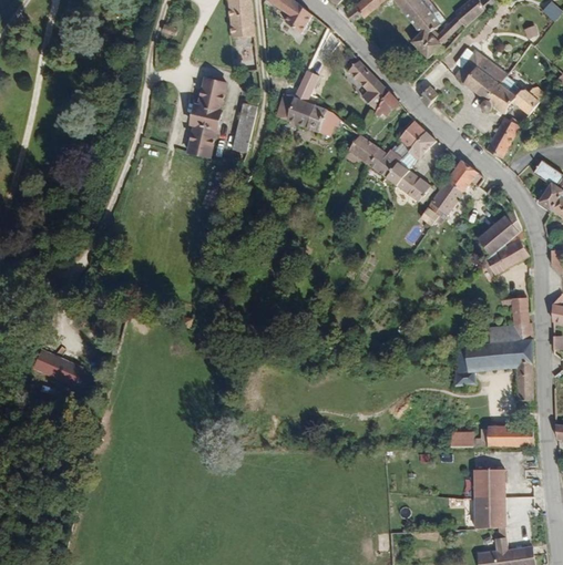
[(231,0),(235,41),(255,39),(249,0),(231,0)]
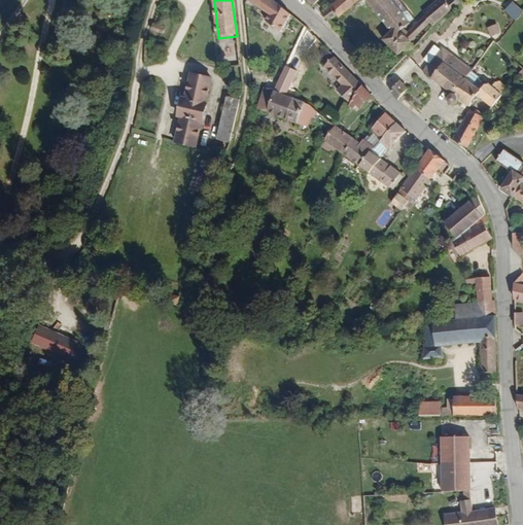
[(247,0),(267,16),(276,5),(270,0),(247,0)]
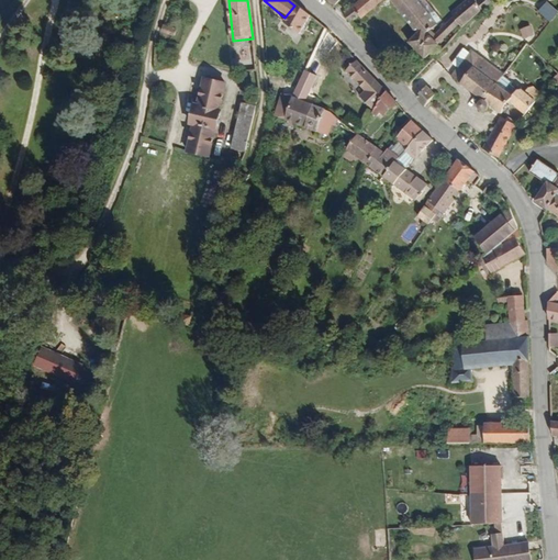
[(361,0),(360,1),(371,13),(386,0),(361,0)]
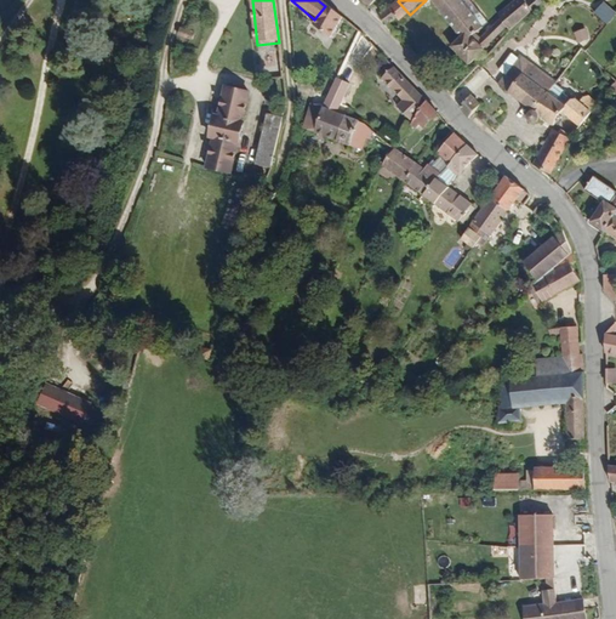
[(486,33),(486,30),(458,0),(428,0),(461,38),(451,47),(469,67),(488,49),(486,33)]
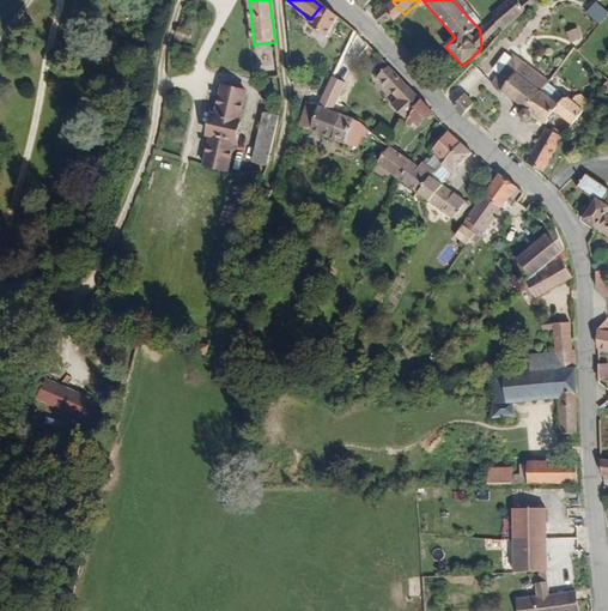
[(527,10),(529,6),(524,1),(523,0),(508,0),(493,16),(496,18),(503,28),(505,31),(527,10)]
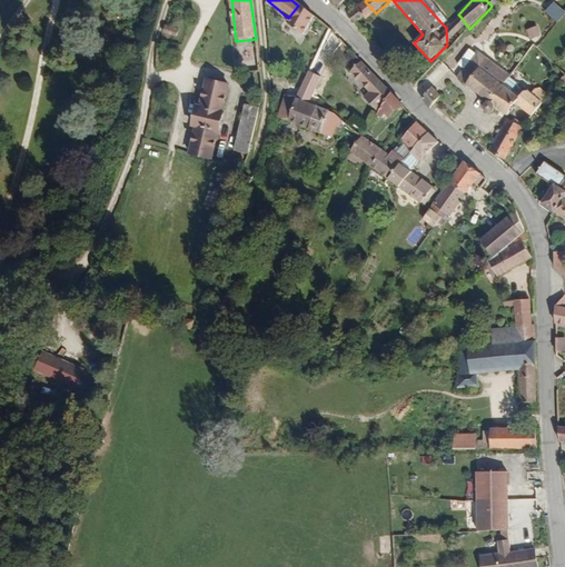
[(542,8),(553,19),(561,11),(549,0),(542,8)]
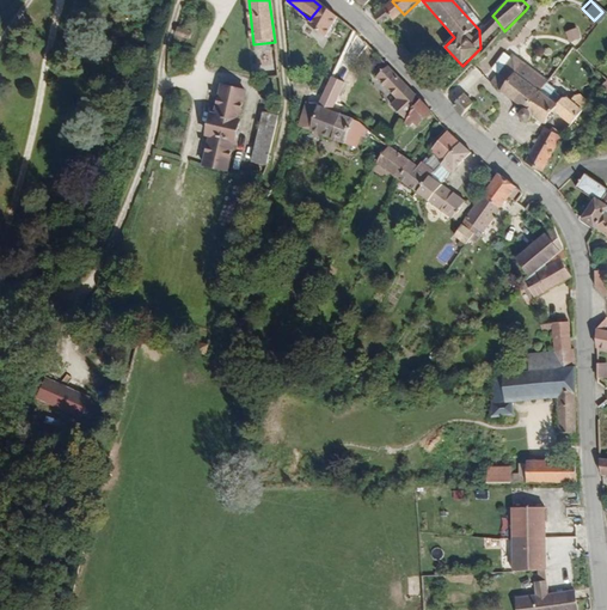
[(393,23),(404,14),(392,1),(371,19),(380,28),(390,19),(393,23)]
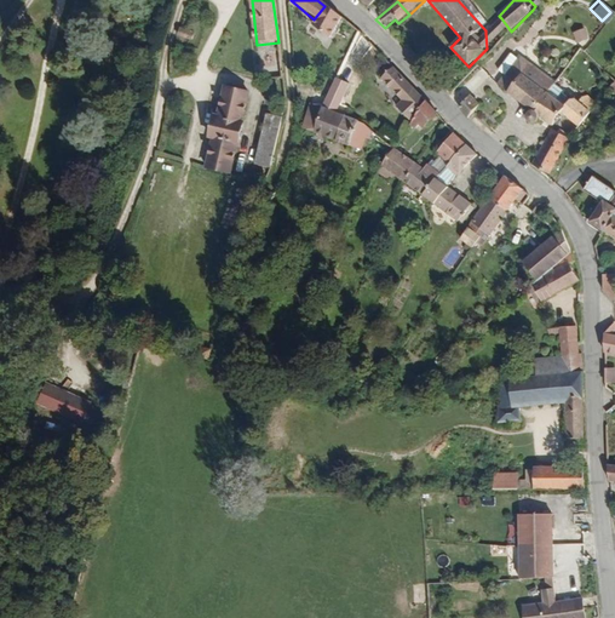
[(314,19),(321,26),(332,12),(325,6),(314,19)]
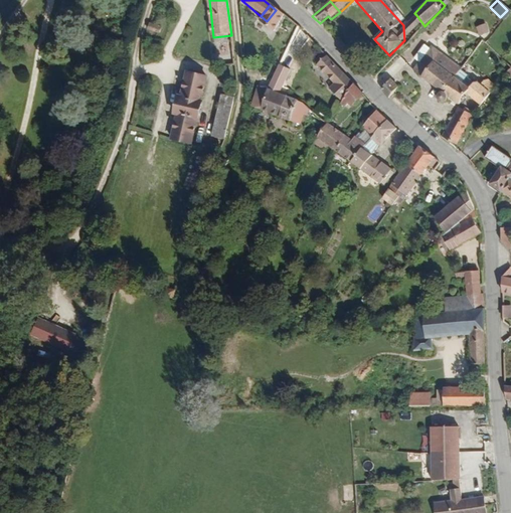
[(422,23),(416,15),(403,27),(404,40),(422,23)]
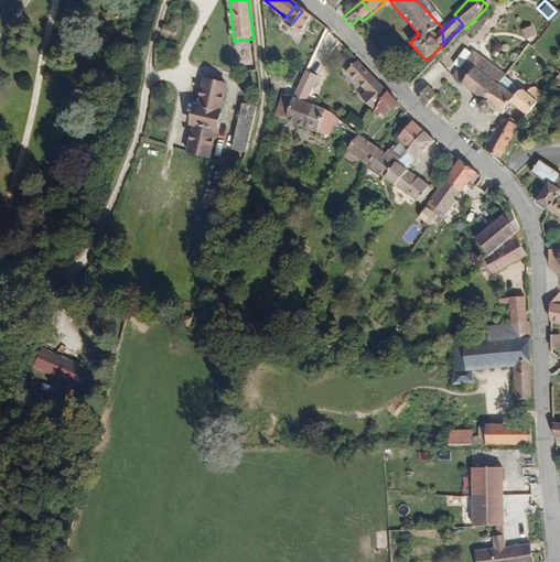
[(525,35),(530,33),(527,26),(521,29),(525,35)]
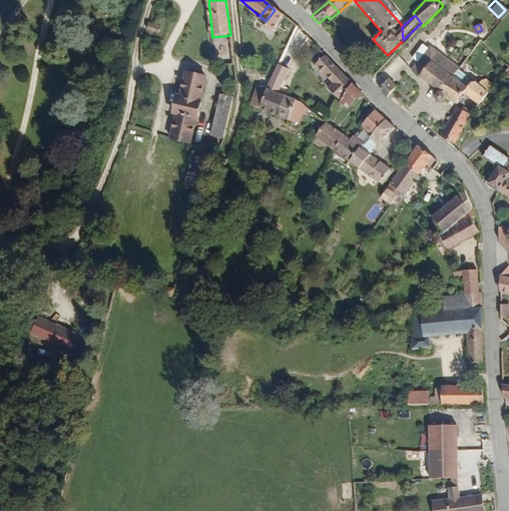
[(148,33),(158,37),(161,29),(151,26),(148,33)]
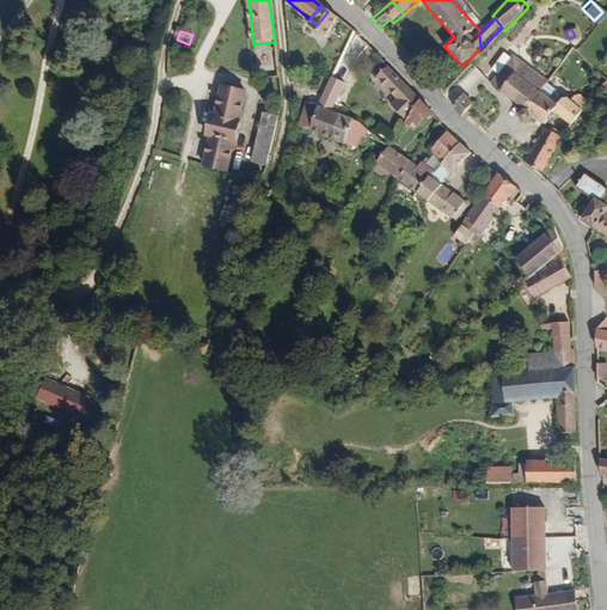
[(523,105),(526,108),(545,80),(532,71),(510,54),(509,55),(503,50),(489,67),(496,73),(490,81),(523,105)]
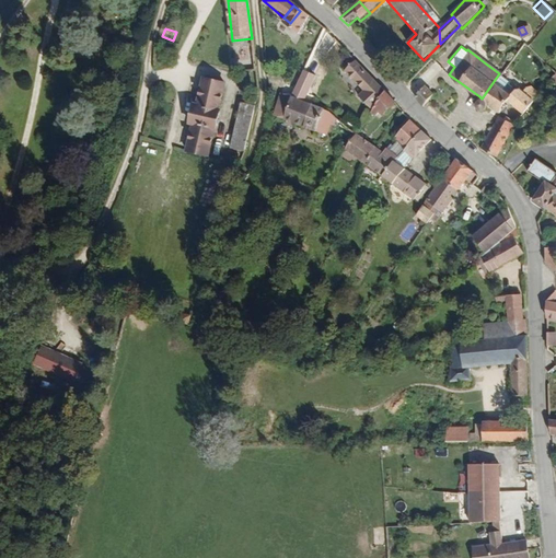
[(358,97),(372,111),(384,94),(355,62),(344,72),(362,93),(358,97)]
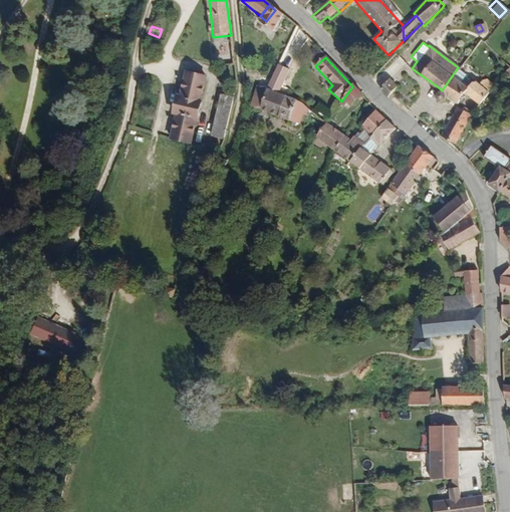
[(365,68),(371,74),(383,63),(375,58),(365,68)]
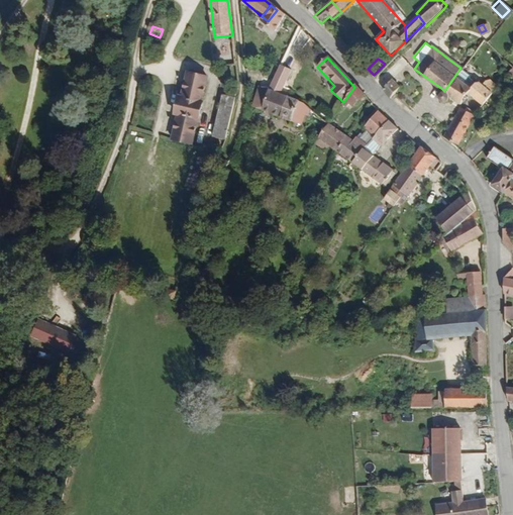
[(472,93),(485,103),(497,86),(486,77),(481,83),(475,78),(479,74),(472,69),(473,67),(466,61),(460,68),(444,91),(441,96),(440,97),(445,101),(449,102),(451,101),(454,97),(464,104),(472,93)]
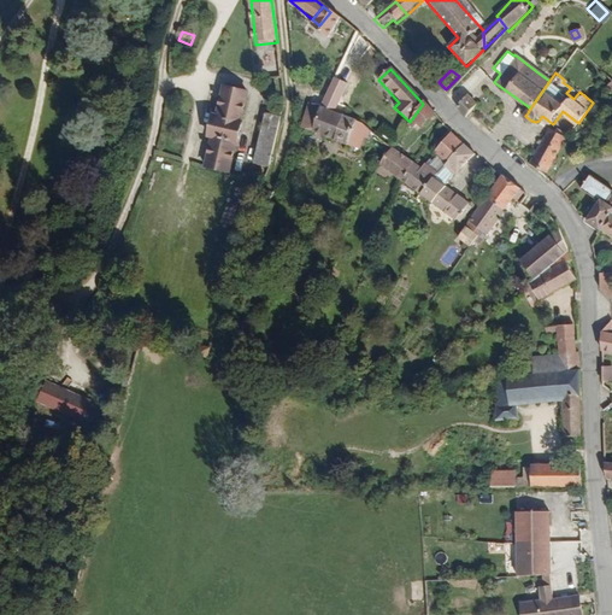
[(243,123),(241,122),(248,94),(225,89),(218,117),(216,117),(210,141),(212,142),(205,168),(229,174),(235,147),(237,147),(243,123)]
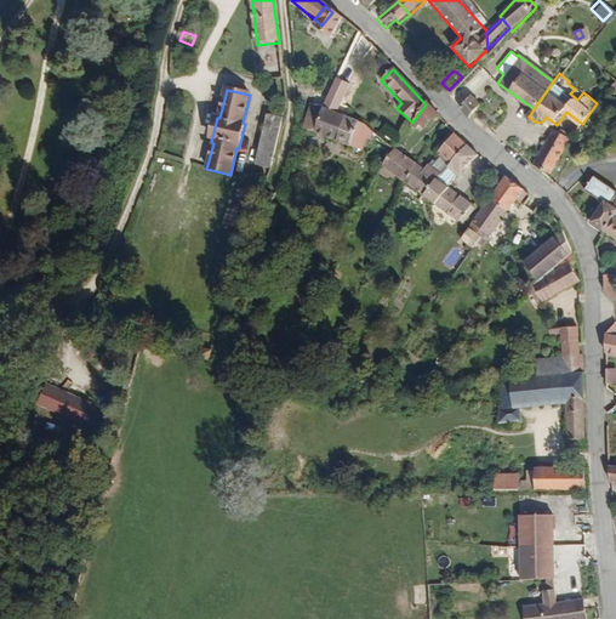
[(475,113),(483,104),(471,95),(463,103),(460,107),(471,117),(475,113)]
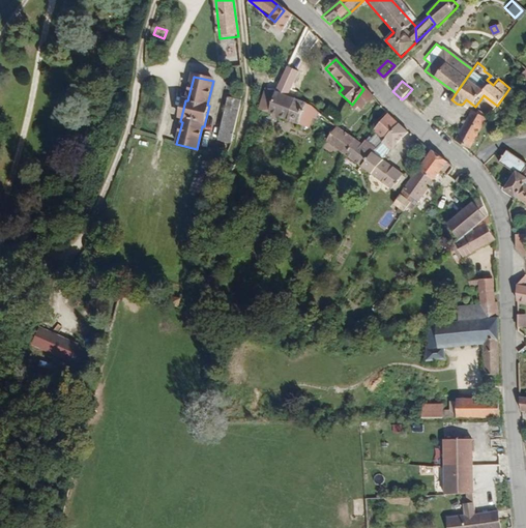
[(276,93),(294,100),(297,91),(281,85),(276,93)]
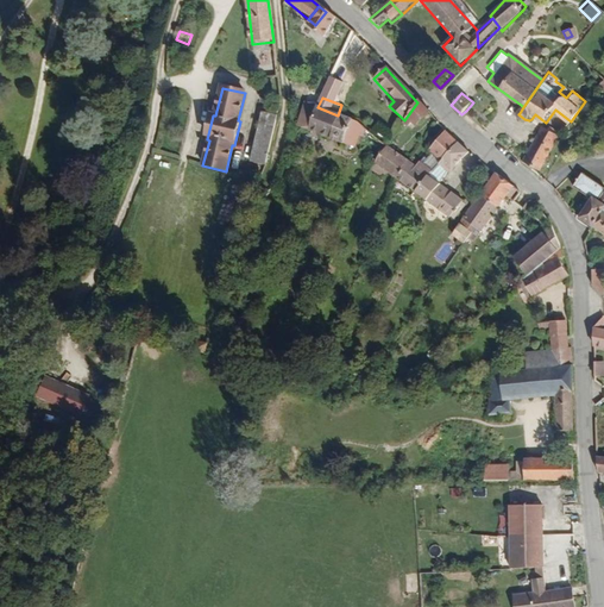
[(294,126),(306,131),(318,107),(304,101),(294,126)]
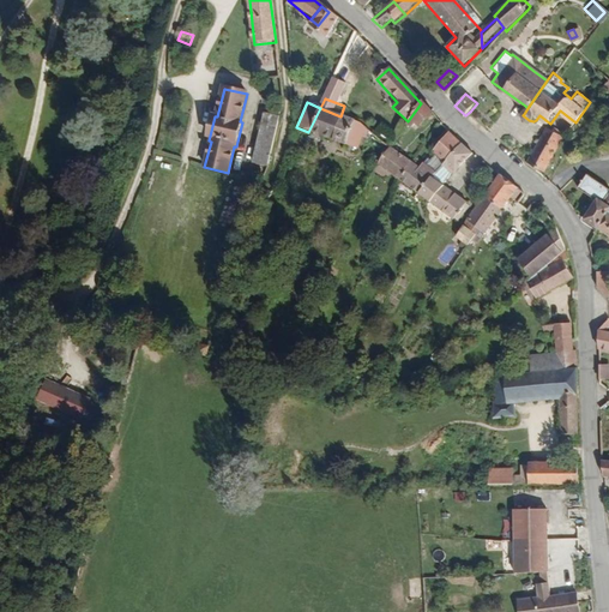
[(417,125),(421,129),(433,114),(421,103),(408,121),(405,124),(414,130),(417,125)]
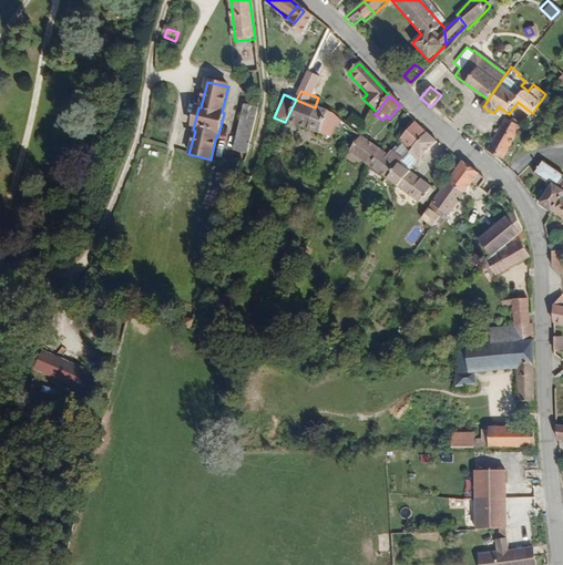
[(285,122),(305,131),(315,108),(296,100),(285,122)]
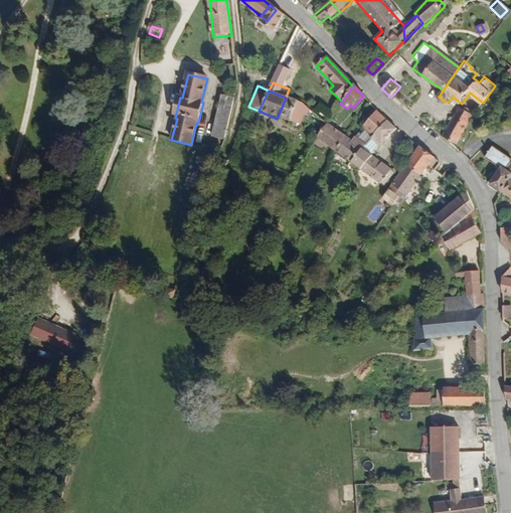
[(209,139),(224,142),(235,95),(227,94),(226,98),(219,97),(209,139)]
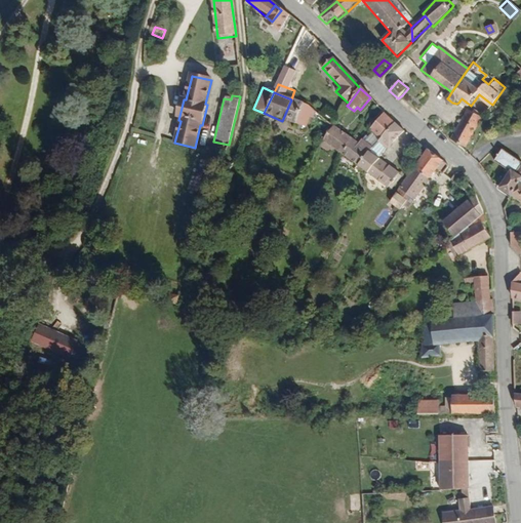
[(307,118),(309,119),(313,109),(291,99),(282,121),(293,126),(294,122),(303,126),(307,118)]
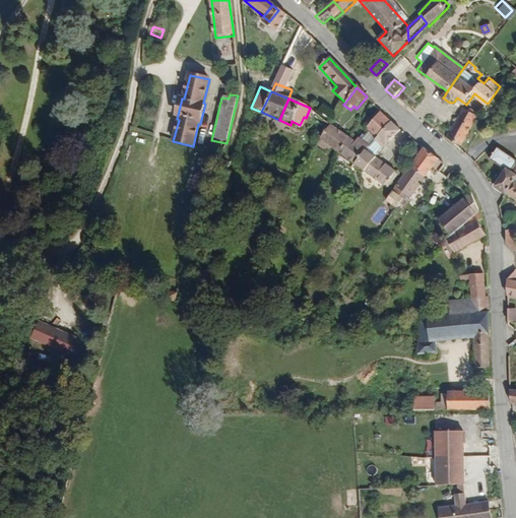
[(314,111),(324,116),(327,109),(317,105),(314,111)]
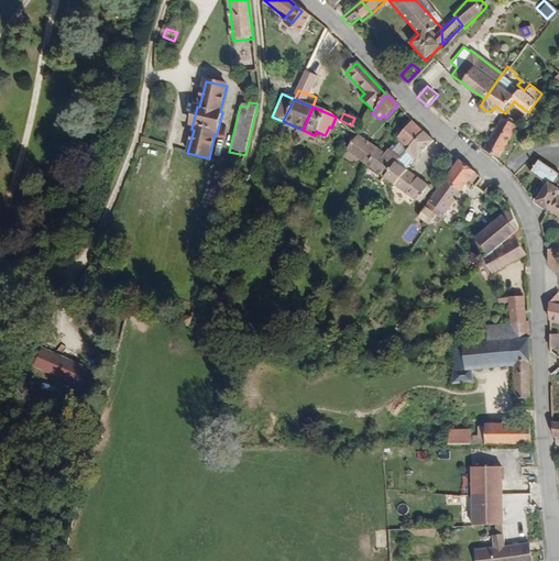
[(484,149),(501,158),(518,124),(505,117),(484,149)]
